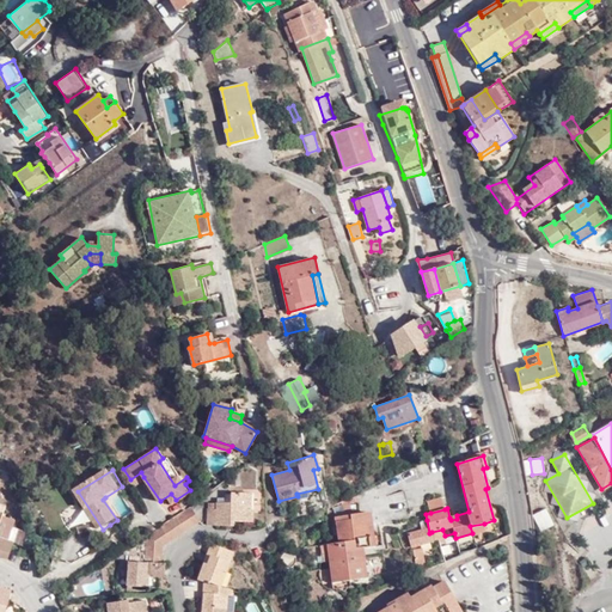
[(134,484),(144,477),(141,472),(130,479),(134,484)]
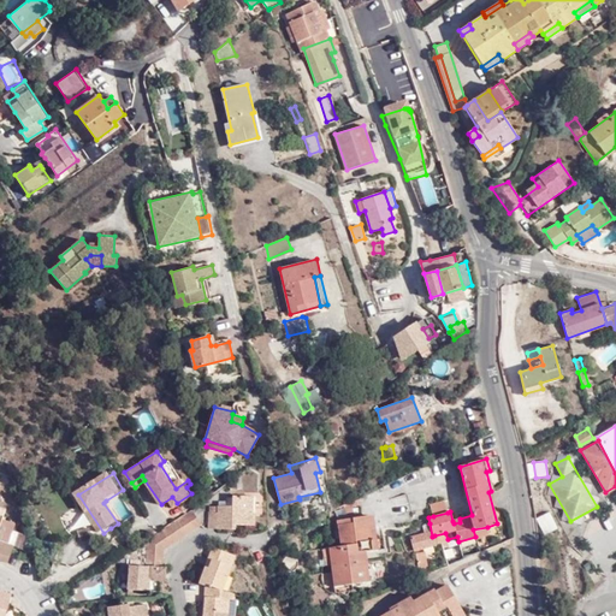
[(412,510),(407,493),(390,498),(395,515),(412,510)]
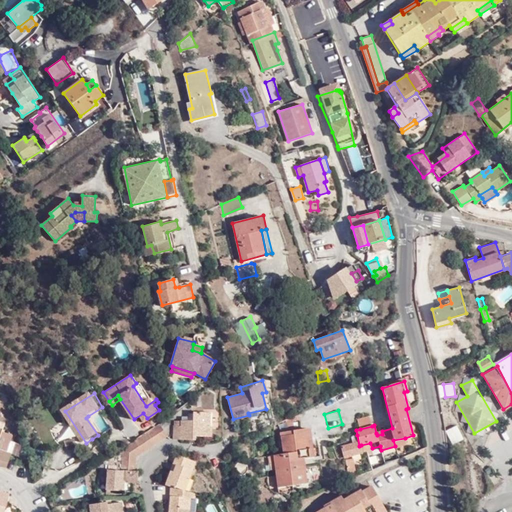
[(195,439),(195,436),(195,433),(199,433),(199,436),(211,436),(211,426),(210,426),(206,426),(206,412),(193,412),(193,420),(181,420),(181,426),(173,426),(173,438),(195,439)]
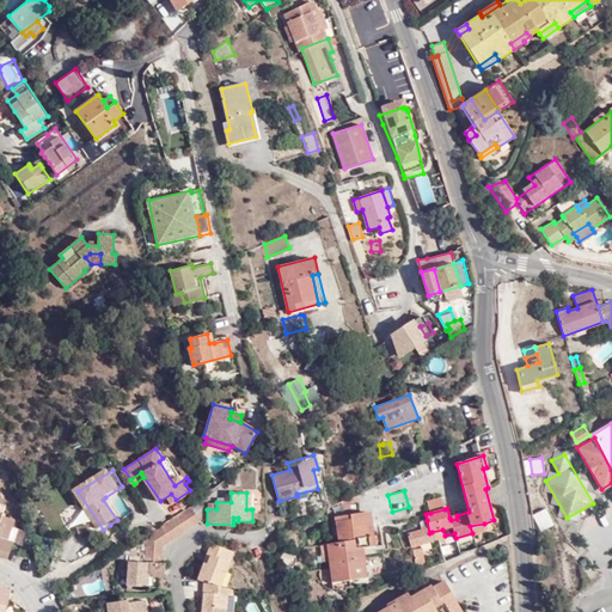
[(366,577),(365,555),(350,557),(349,549),(363,548),(374,546),(371,512),(359,513),(357,495),(342,502),(343,520),(336,521),(338,542),(328,544),(332,581),(366,577)]
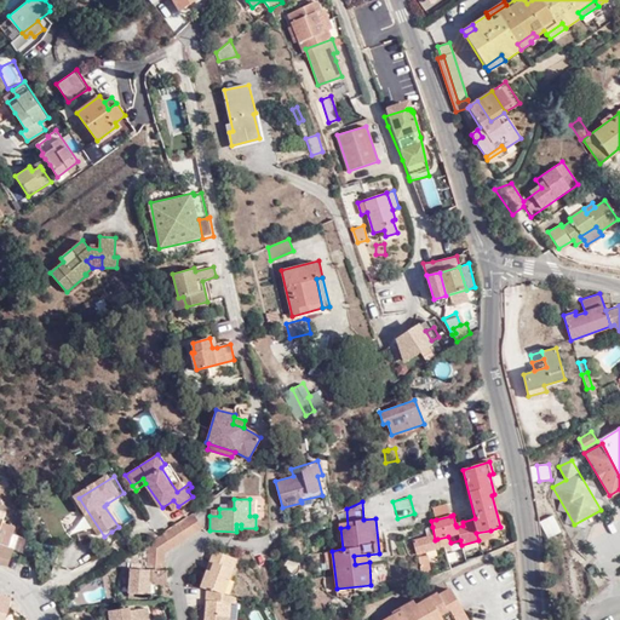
[(121,524),(107,504),(104,506),(119,527),(121,524)]
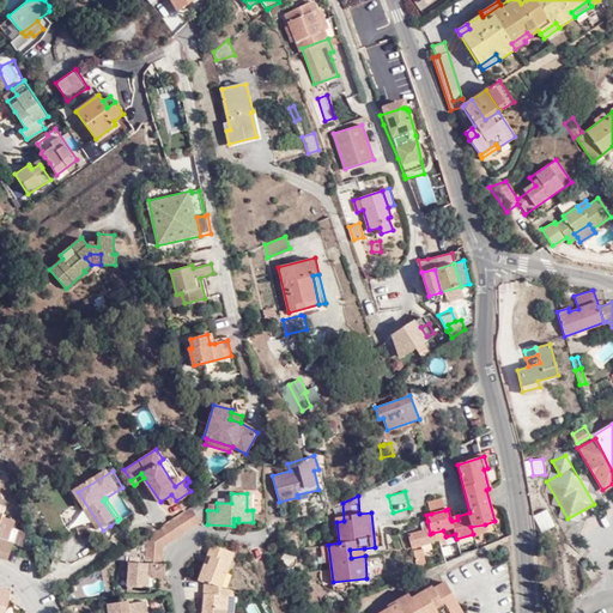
[(430,511),(444,507),(442,498),(429,501),(430,511)]
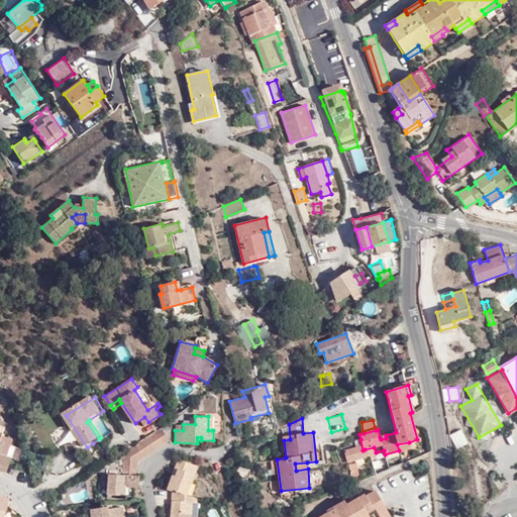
[(135,462),(168,441),(160,430),(122,454),(120,474),(135,475),(135,462)]
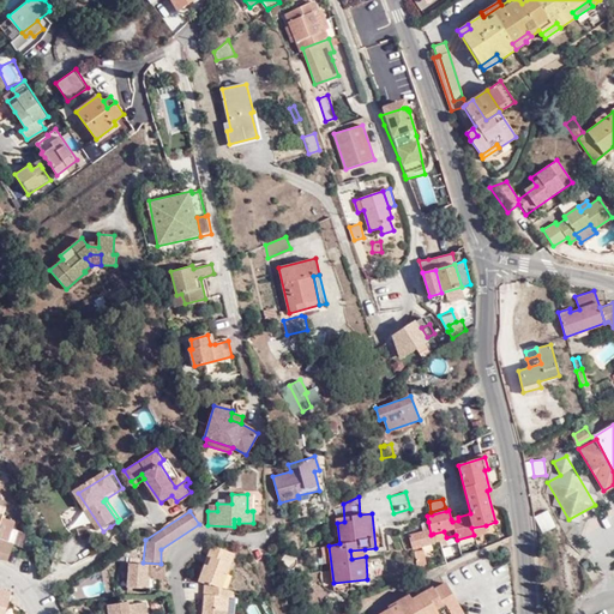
[(542,531),(553,530),(552,511),(540,512),(542,531)]
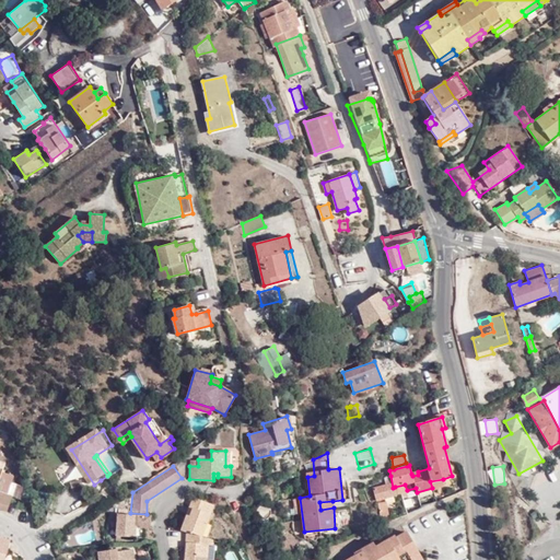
[(0,508),(8,511),(12,496),(0,491),(0,476),(2,469),(0,468),(0,508)]
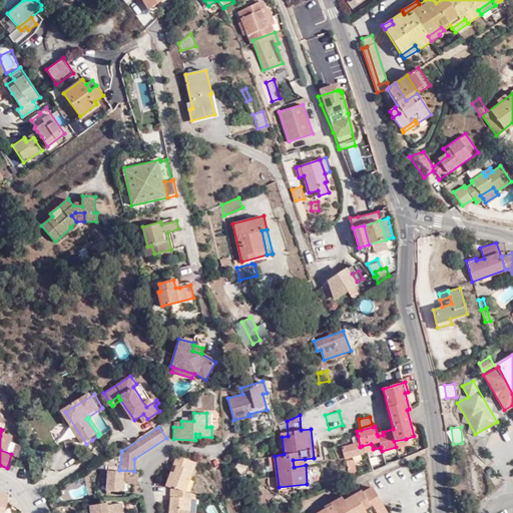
[(98,436),(92,440),(95,444),(103,439),(100,434),(98,436)]
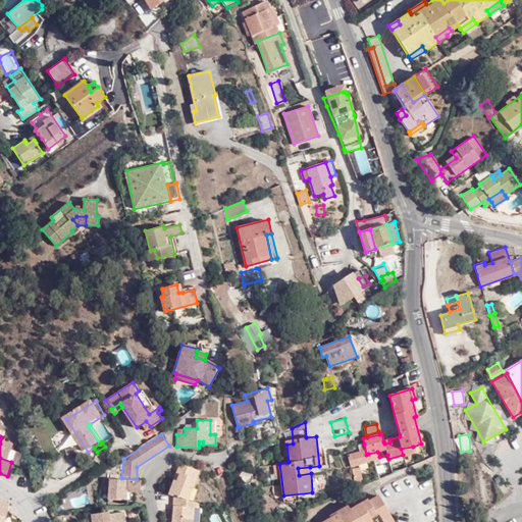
[(351,466),(369,461),(368,454),(366,455),(364,444),(358,445),(360,451),(348,454),(351,466)]
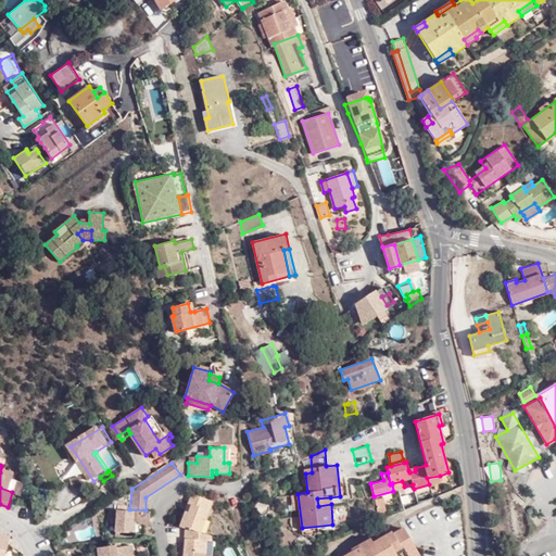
[(441,481),(440,476),(427,478),(429,484),(441,481)]
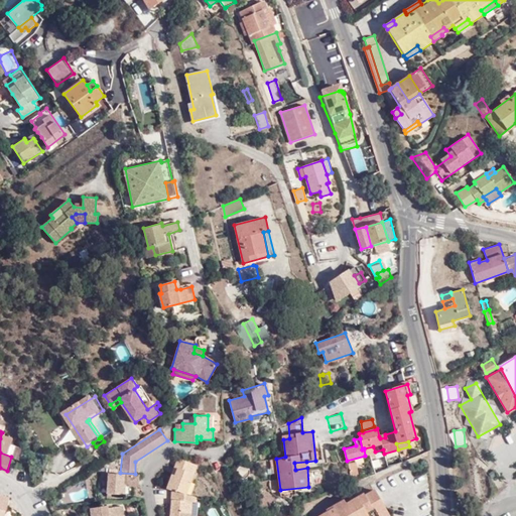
[(375,456),(375,452),(373,446),(364,448),(365,456),(370,455),(371,458),(375,456)]
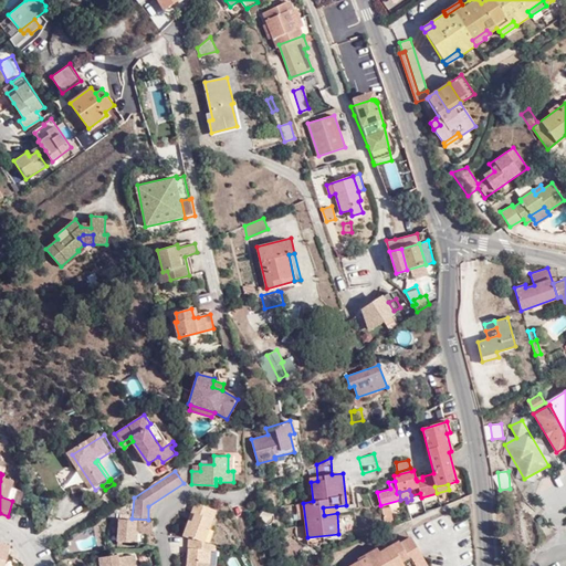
[(64,516),(79,505),(71,496),(56,507),(64,516)]
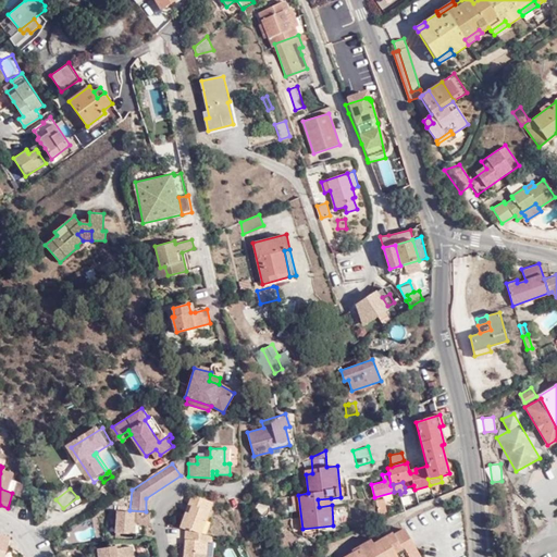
[(185,512),(180,528),(186,530),(190,531),(190,529),(197,532),(202,519),(206,520),(212,502),(192,494),(188,505),(196,507),(193,515),(185,512)]
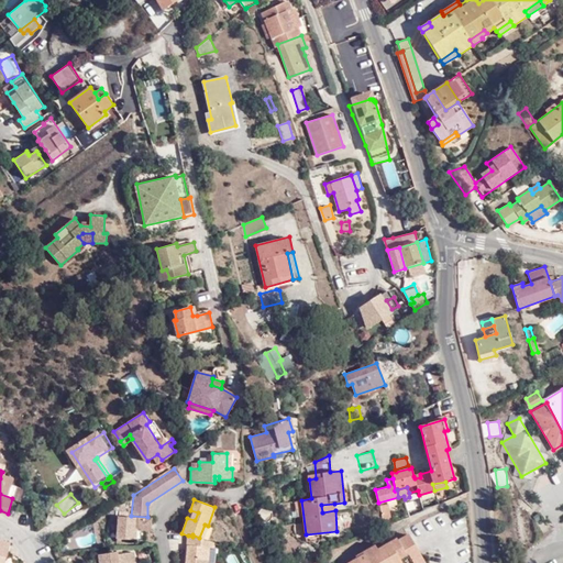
[(392,519),(389,504),(381,505),(383,520),(392,519)]
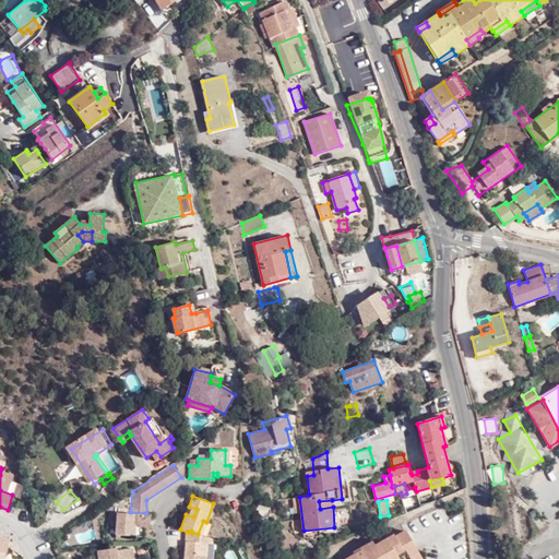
[(266,504),(264,503),(261,503),(257,507),(257,513),(259,516),(264,518),(270,514),(271,510),(269,507),(266,504)]
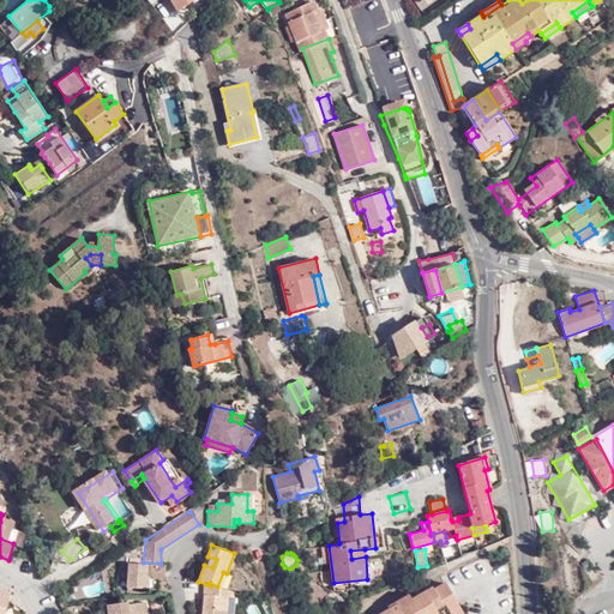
[(208,557),(204,565),(212,567),(216,559),(208,557)]
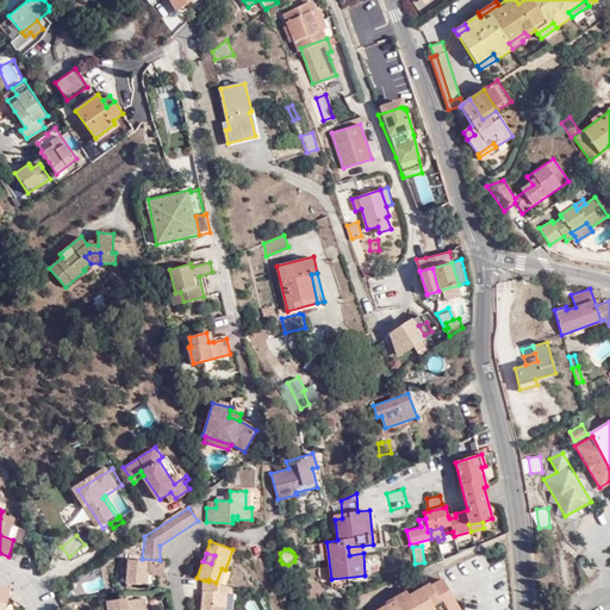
[(123,583),(134,584),(149,585),(151,572),(161,573),(163,561),(160,560),(142,559),(125,556),(123,583)]
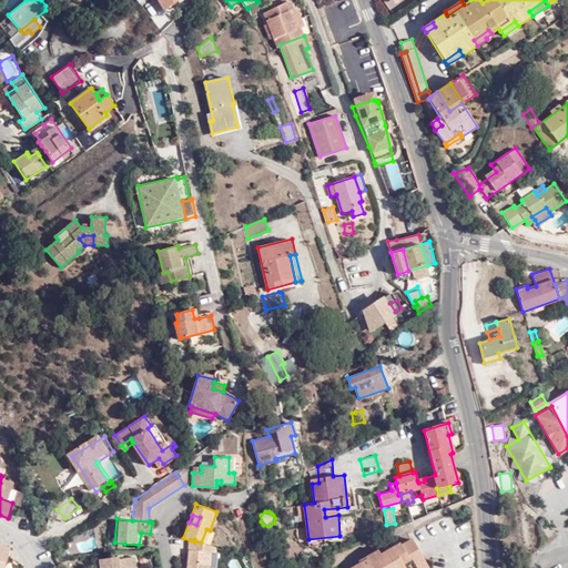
[(78,551),(98,549),(95,534),(75,536),(78,551)]
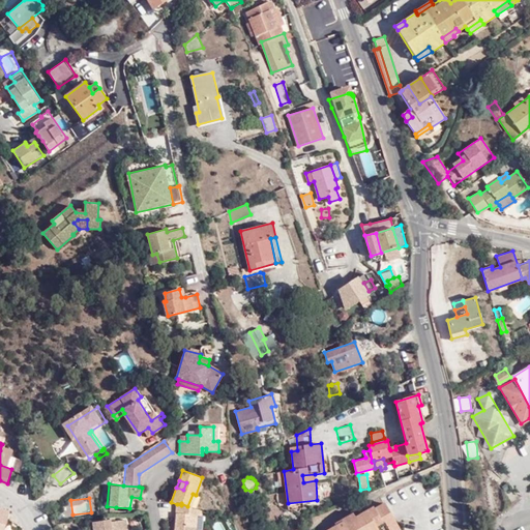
[(389,510),(384,501),(374,507),(373,506),(355,517),(362,529),(396,529),(400,529),(389,510)]
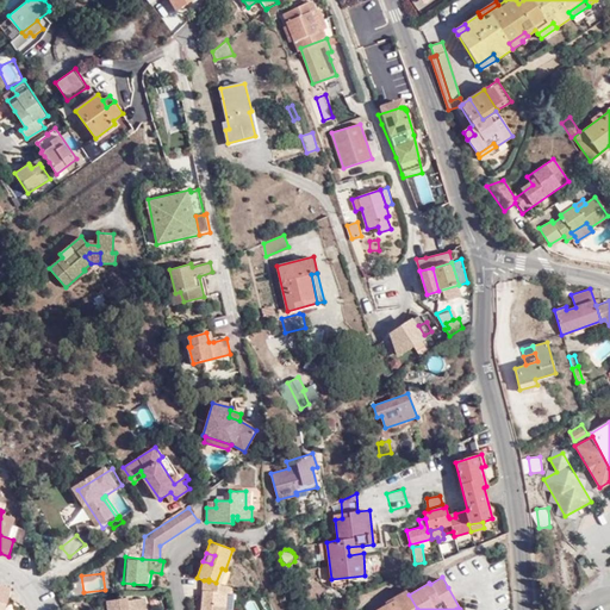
[(231,593),(232,587),(221,584),(216,583),(209,579),(209,582),(204,580),(201,603),(205,604),(204,609),(224,609),(225,593),(231,593)]
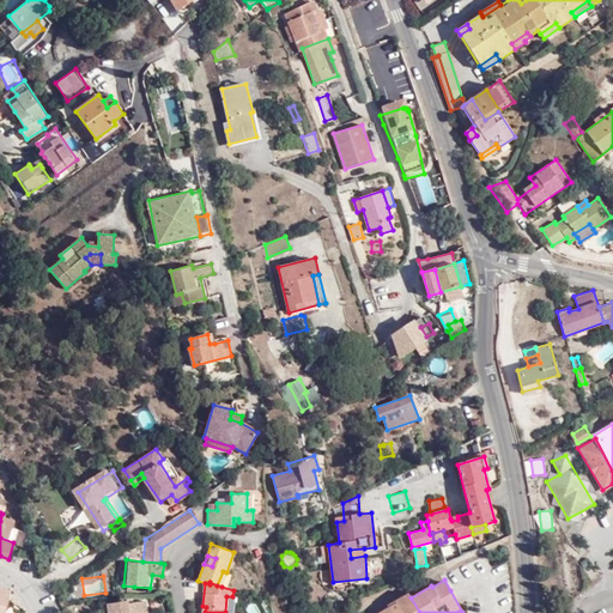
[(11,592),(0,588),(0,596),(8,600),(11,592)]
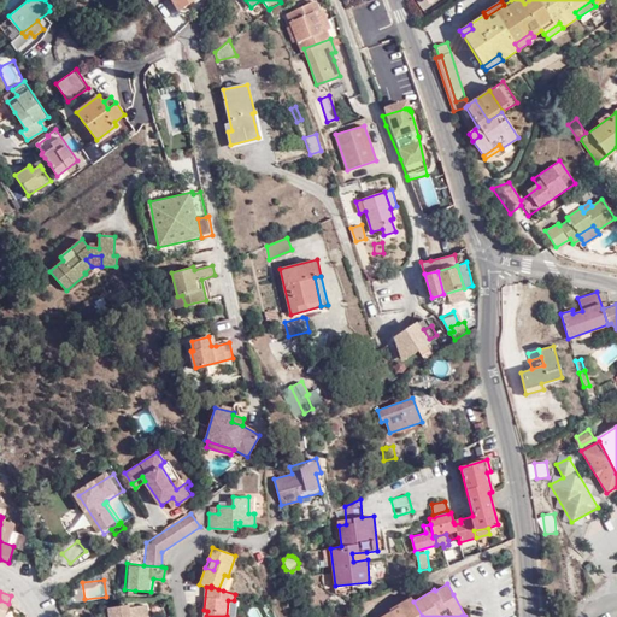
[(422,616),(413,601),(410,597),(391,609),(391,610),(378,616),(422,616)]
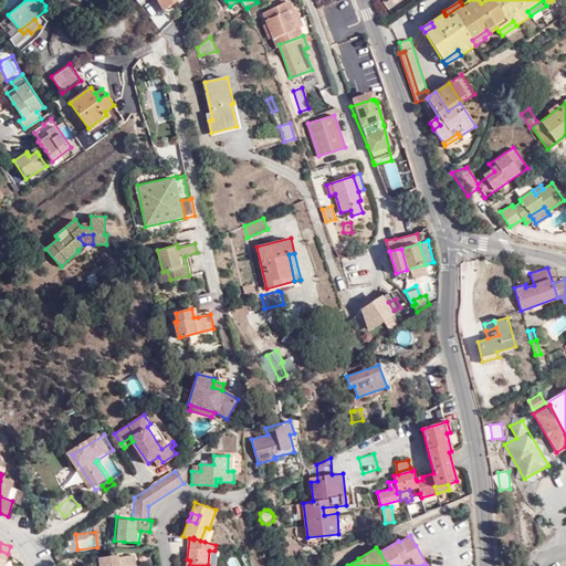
[(245,565),(242,554),(226,559),(228,565),(245,565)]
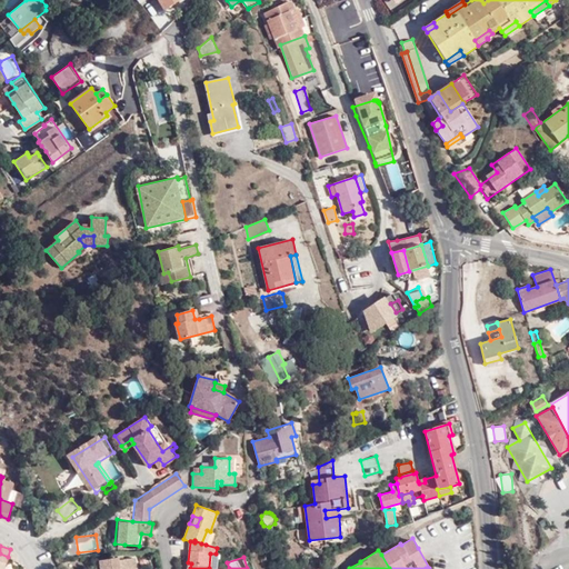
[(135,568),(133,560),(118,562),(118,559),(100,561),(96,562),(96,568),(135,568)]
